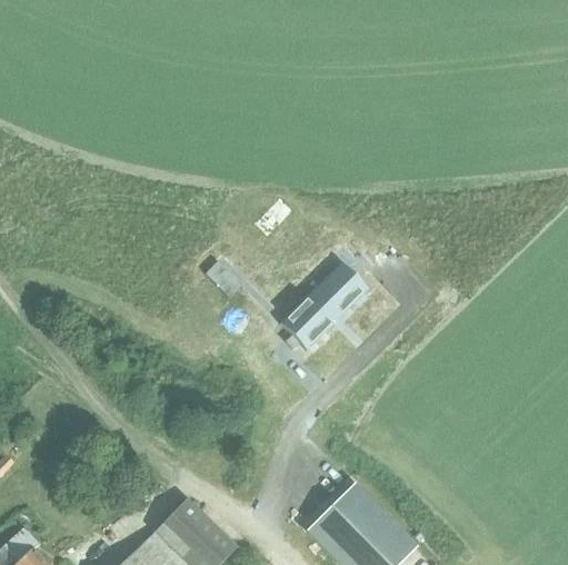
[(315,286),(280,321),(307,348),(368,287),(347,266),(321,291),(315,286)]
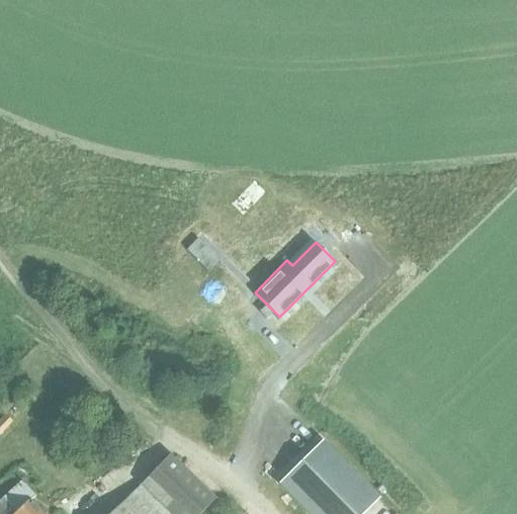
[(11,412),(16,417),(36,398),(30,392),(11,412)]
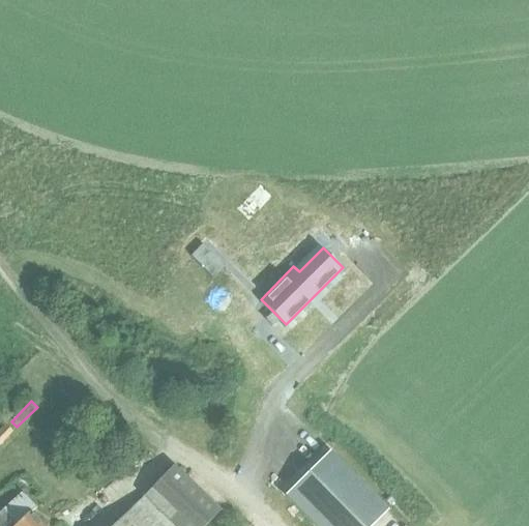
[(0,429),(0,443),(13,431),(6,422),(0,429)]
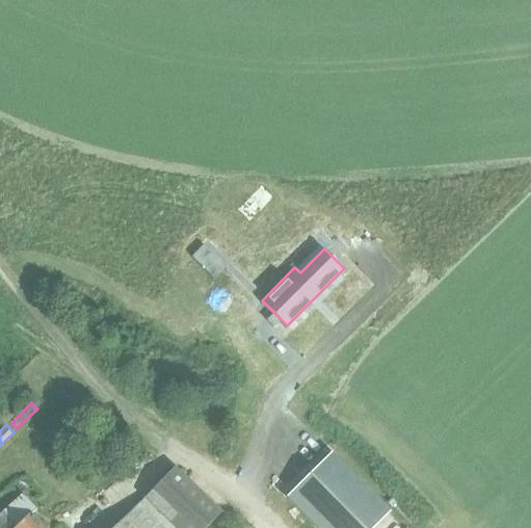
[(370,527),(390,509),(330,450),(287,494),(320,527),(370,527)]
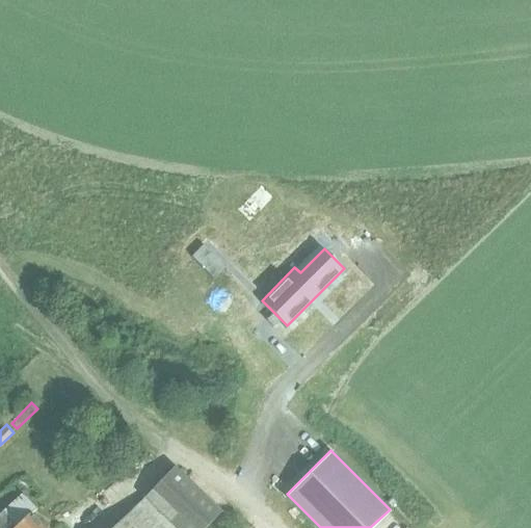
[(203,527),(221,509),(175,465),(144,496),(176,527),(203,527)]
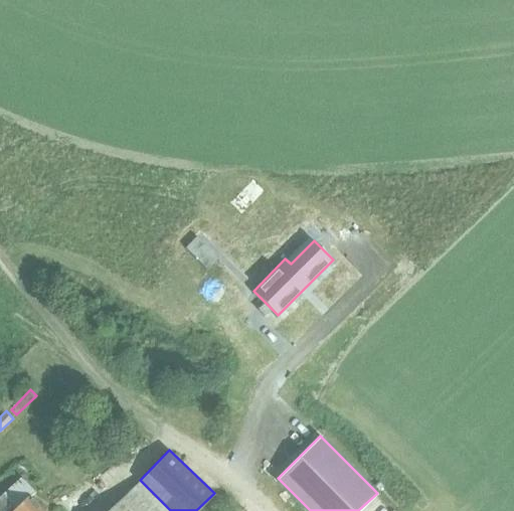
[(0,507),(0,508),(0,510),(44,510),(30,495),(35,490),(25,478),(0,501),(0,507)]
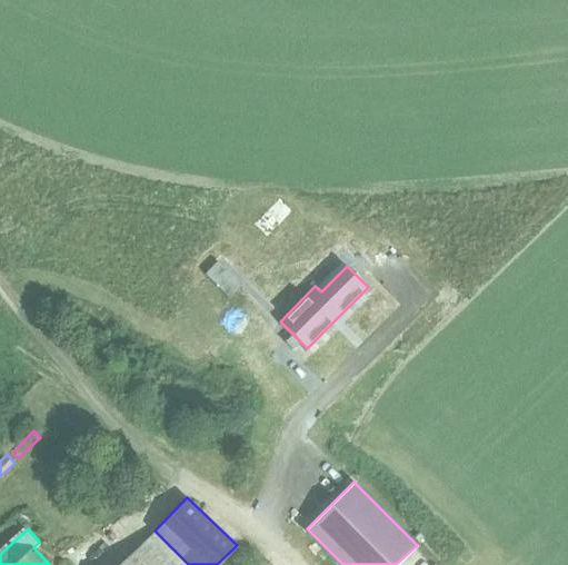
[(188,564),(155,531),(119,564),(188,564)]
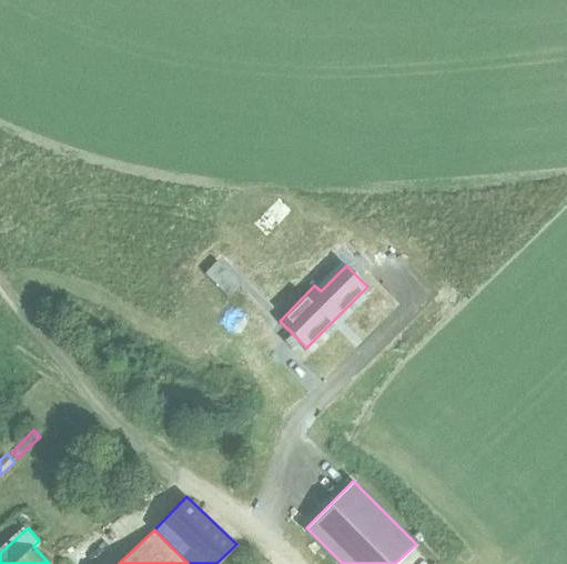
All buildings are outlined.
